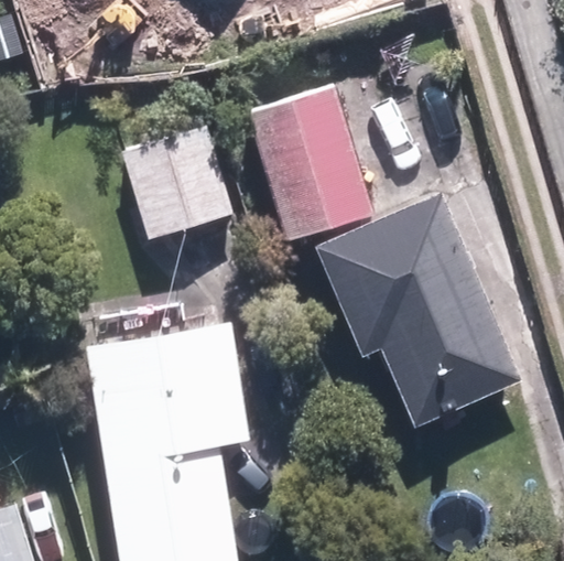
[(50,63),(99,52),(87,0),(85,0),(40,9),(50,63)]
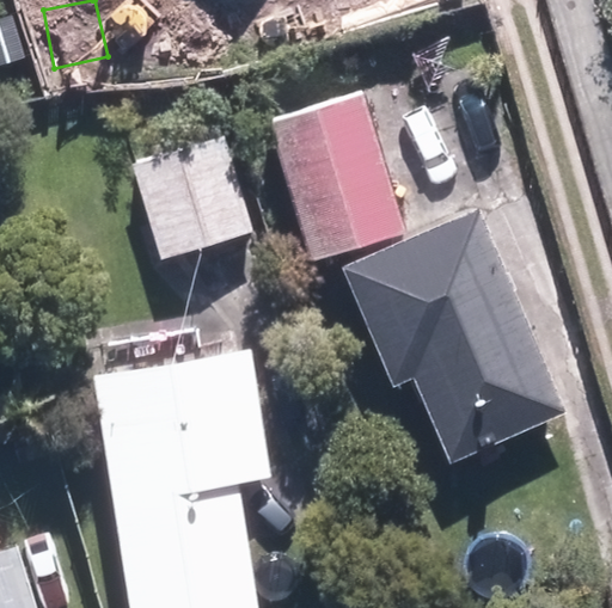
[(244,0),(257,43),(310,28),(312,38),(436,2),(435,0),(244,0)]
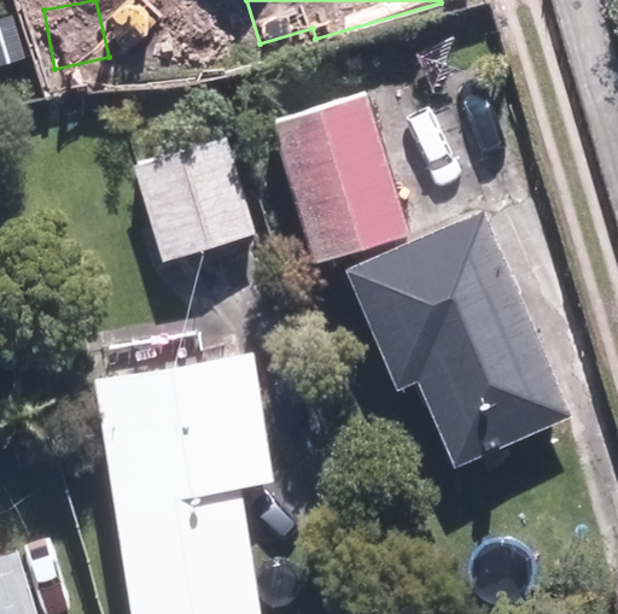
[(407,235),(368,103),(366,97),(272,124),(312,264),(407,235)]
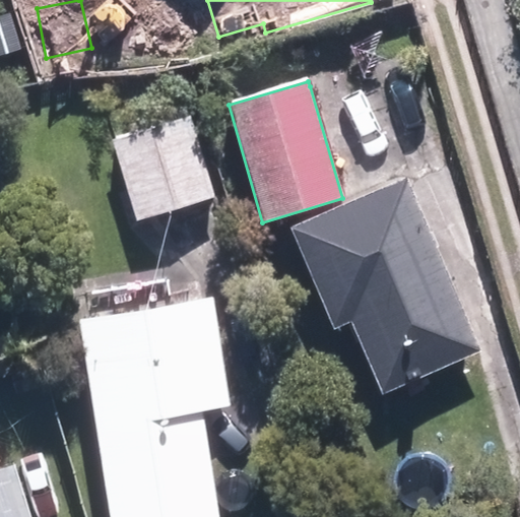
[(137,220),(209,199),(214,199),(190,117),(115,138),(137,220)]
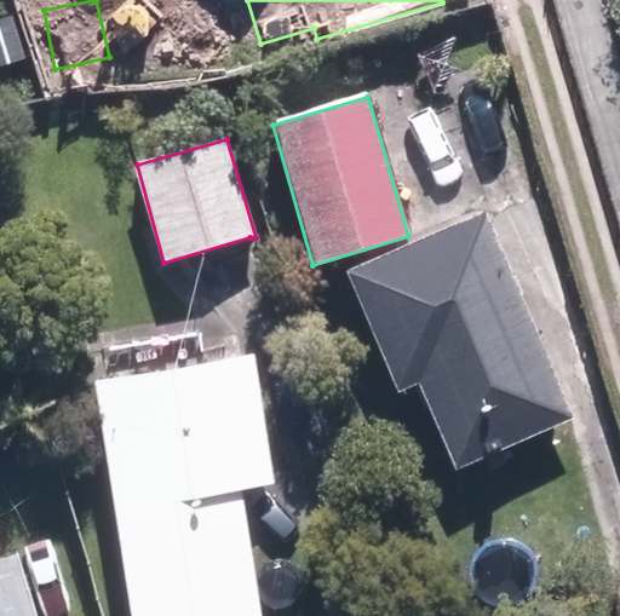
[(346,264),(399,385),(418,375),(455,466),(570,416),(569,410),(482,207),(346,264)]
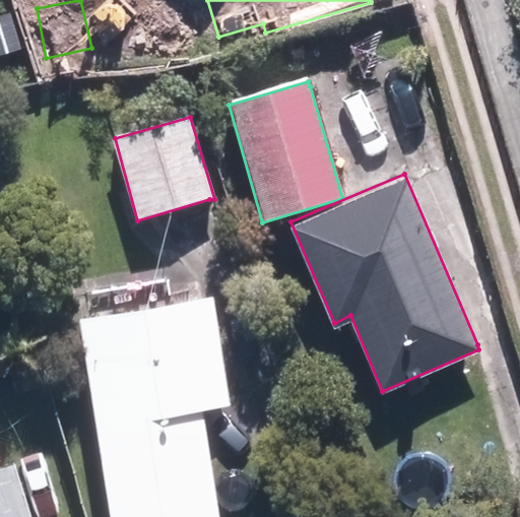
[(211,291),(80,311),(112,516),(219,516),(202,404),(229,400),(211,291)]
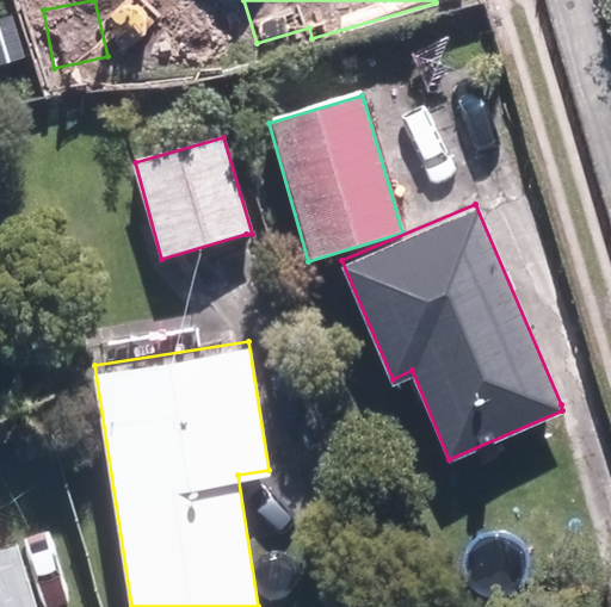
[(34,606),(17,545),(0,550),(0,606),(34,606)]
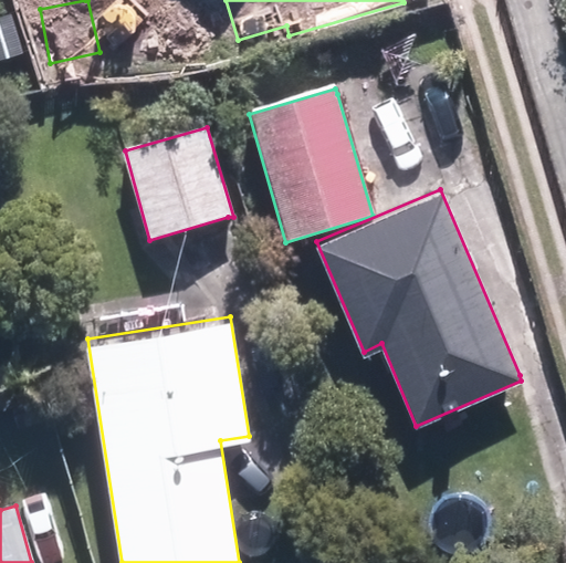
All buildings are outlined.
